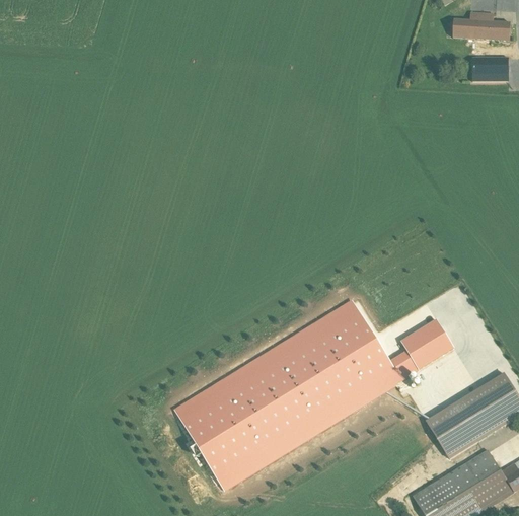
[(509,40),(510,21),(493,20),(493,13),(470,11),(470,19),(453,18),(452,37),(509,40)]
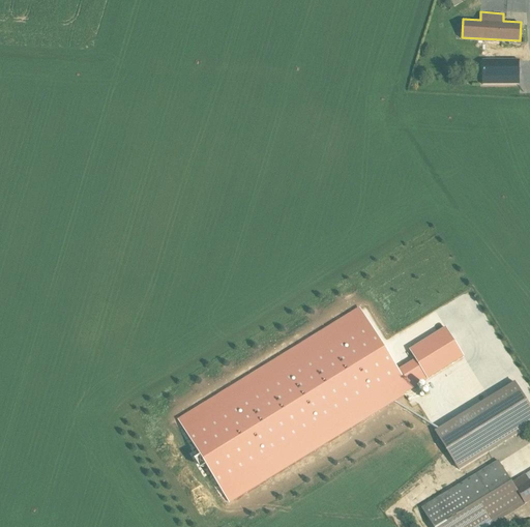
[(519,82),(519,58),(481,58),(481,82),(519,82)]
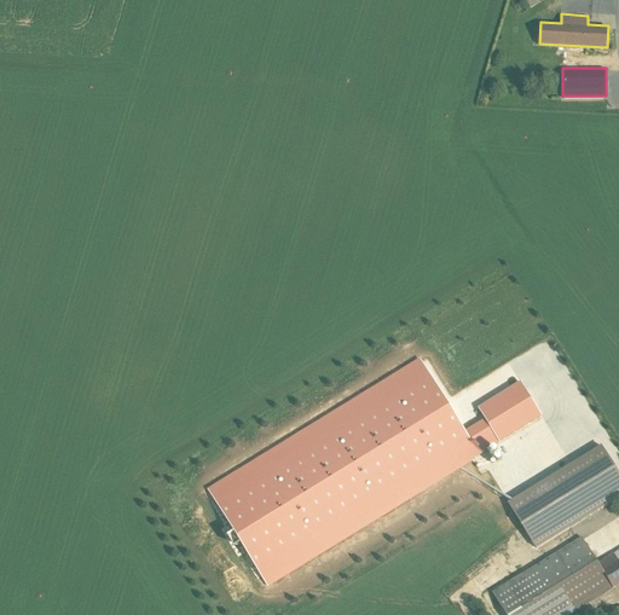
[(499,441),(498,440),(484,416),(466,429),(464,429),(427,367),(420,357),(418,357),(208,488),(267,584),(499,441)]
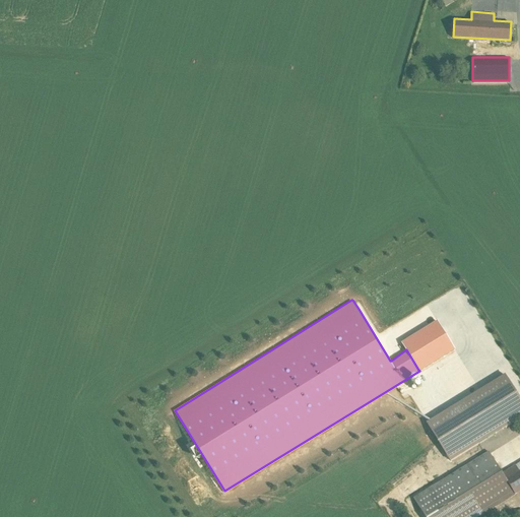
[(401,341),(406,349),(418,370),(419,371),(454,348),(455,348),(437,320),(437,319),(401,341)]
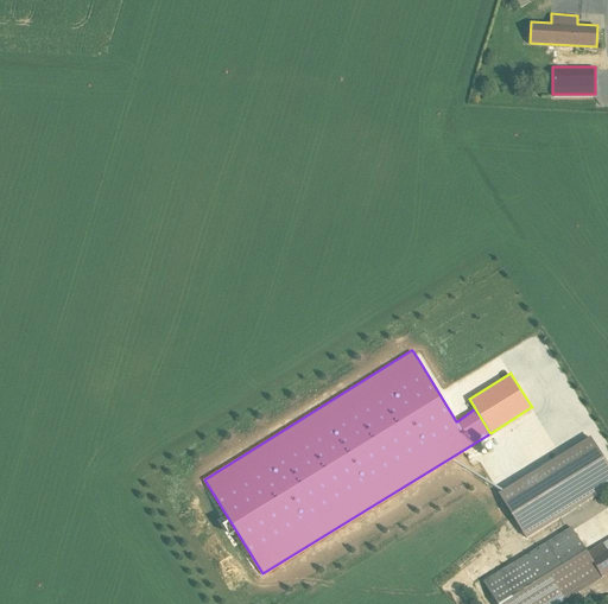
[(607,464),(590,436),(498,493),(526,538),(607,487),(607,464)]
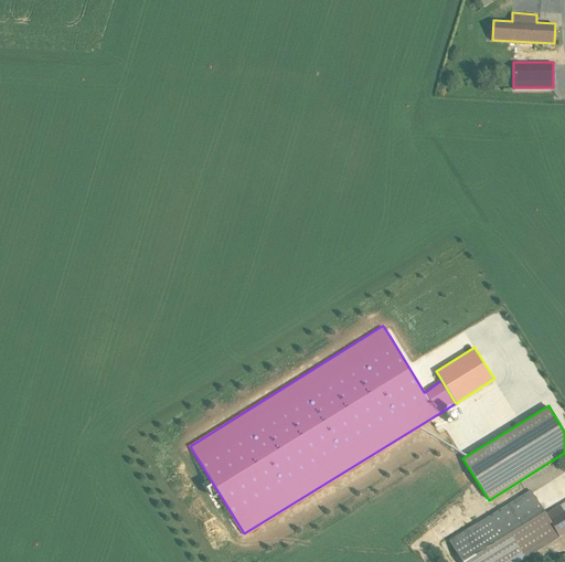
[(462,561),(516,561),(564,532),(564,500),(545,512),(531,489),(449,540),(462,561)]
